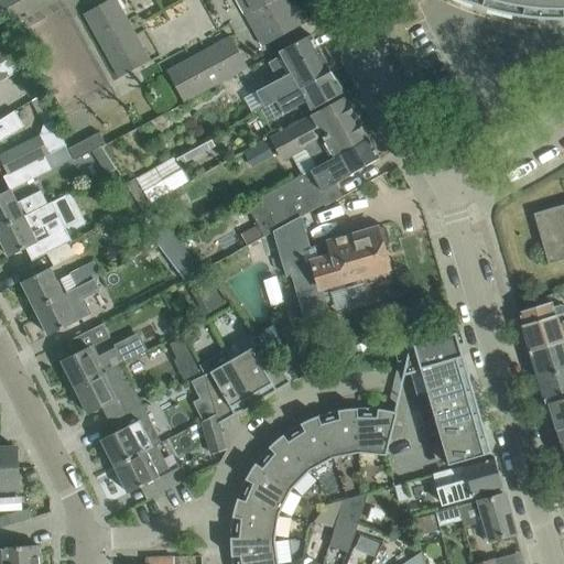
[(0,0),(0,12),(21,0),(0,0)]
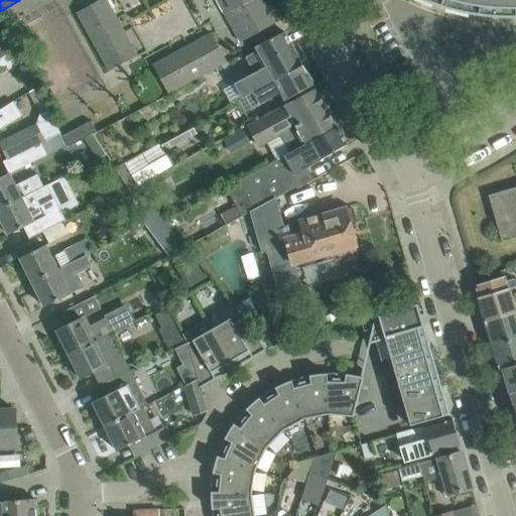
[(137,55),(106,0),(99,0),(77,12),(109,71),(137,55)]
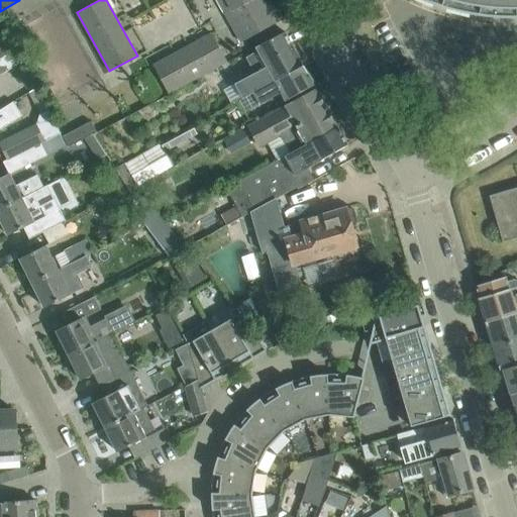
[(217,0),(241,42),(280,21),(268,0),(217,0)]
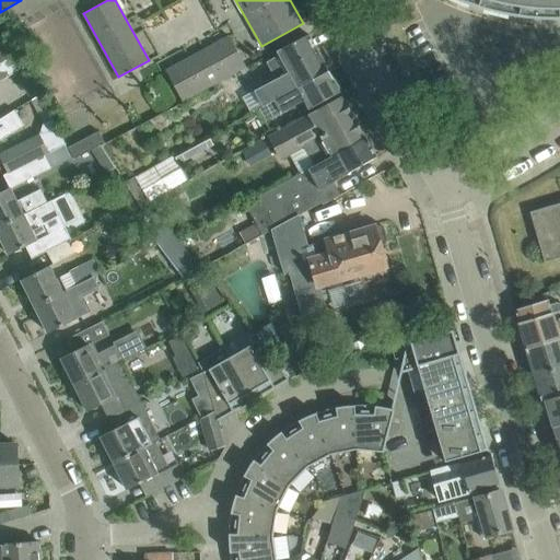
[(4,35),(0,37),(0,66),(18,55),(4,35)]
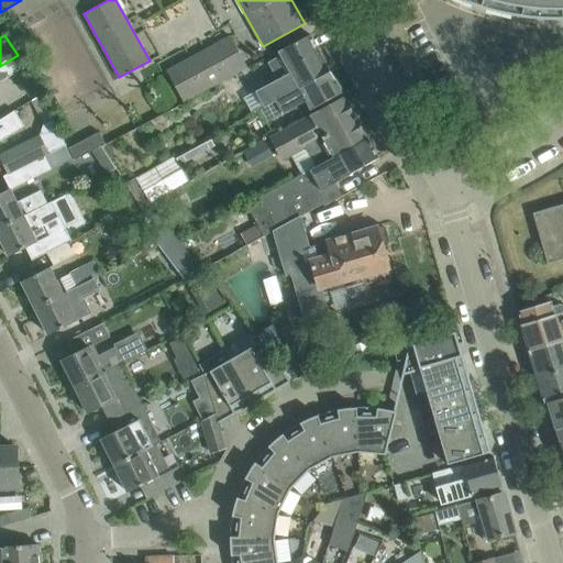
[(280,56),(268,63),(277,80),(256,92),(263,107),(329,72),(310,35),(278,52),(280,56)]
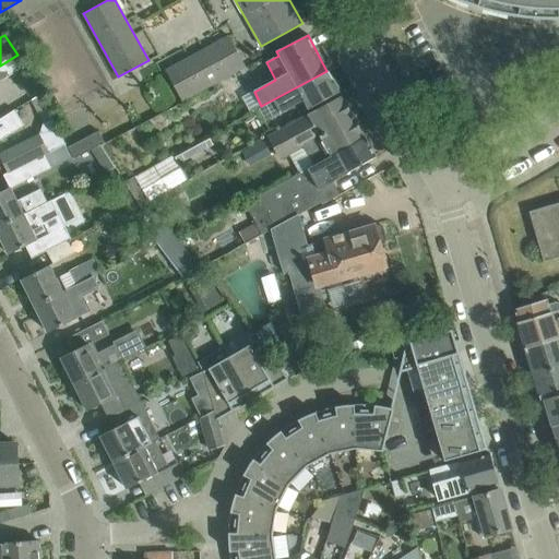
[(245,67),(228,36),(166,70),(182,100),(245,67)]
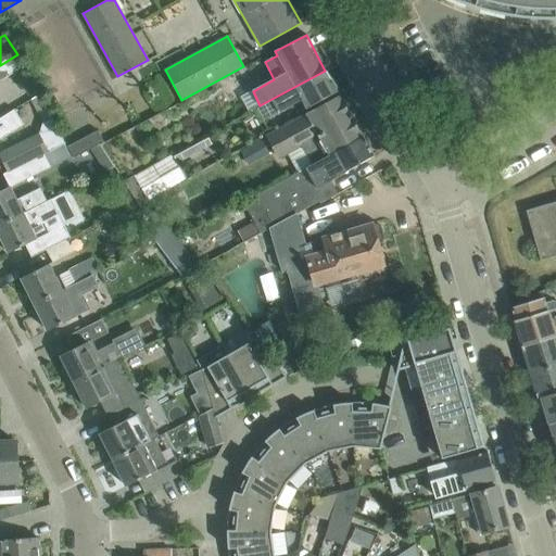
[(0,80),(24,64),(17,54),(0,65),(0,80)]
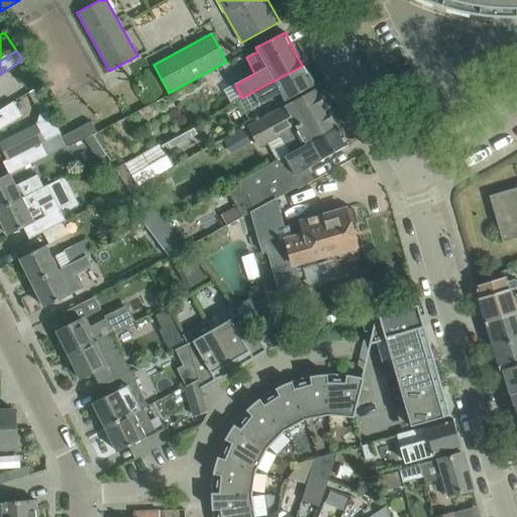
[(303,66),(302,66),(251,94),(238,102),(244,113),(259,105),(281,94),(285,102),(314,85),(303,66)]
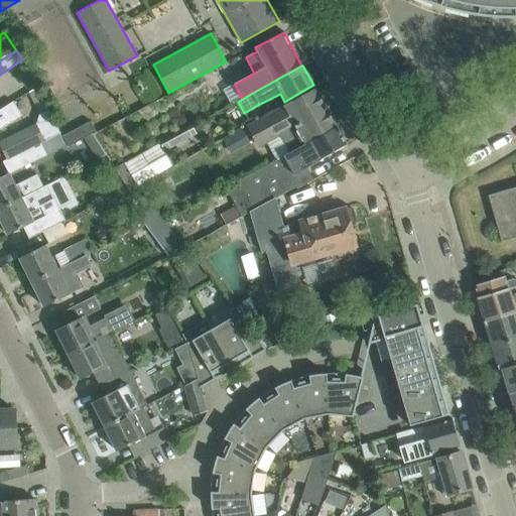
[(289,153),(337,127),(315,88),(247,125),(259,146),(279,135),(289,153)]
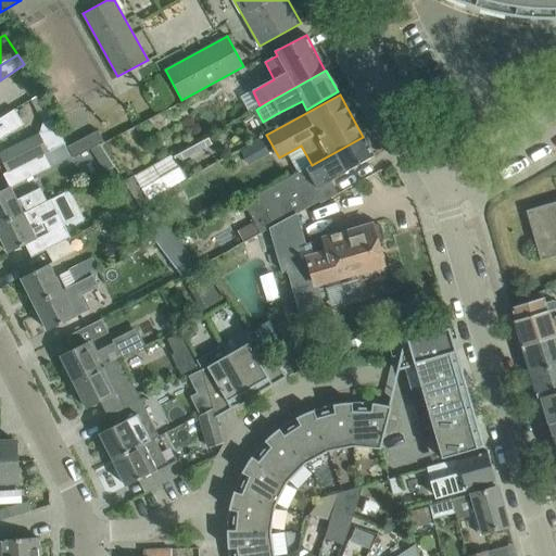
[(0,137),(23,124),(15,111),(0,119),(0,137)]
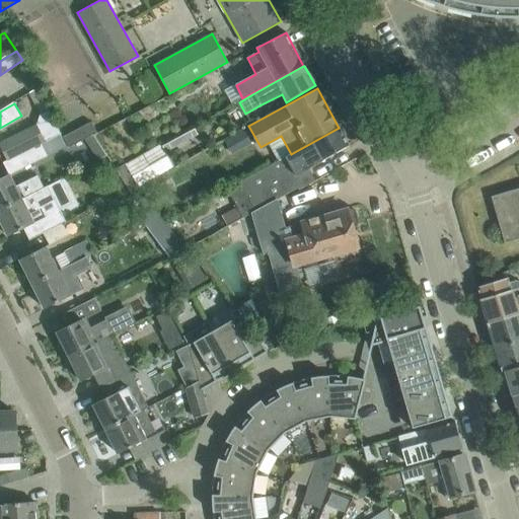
[(61,133),(49,110),(40,115),(36,124),(0,141),(0,146),(7,160),(3,162),(3,163),(52,138),(61,133)]
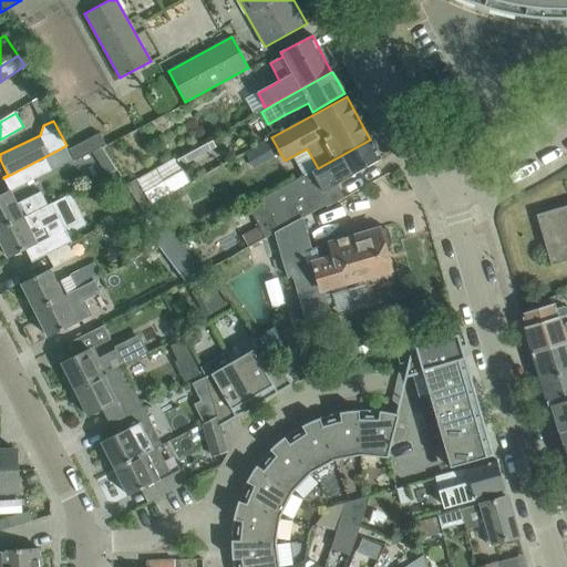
[(106,145),(100,133),(69,150),(75,162),(102,147),(106,145)]
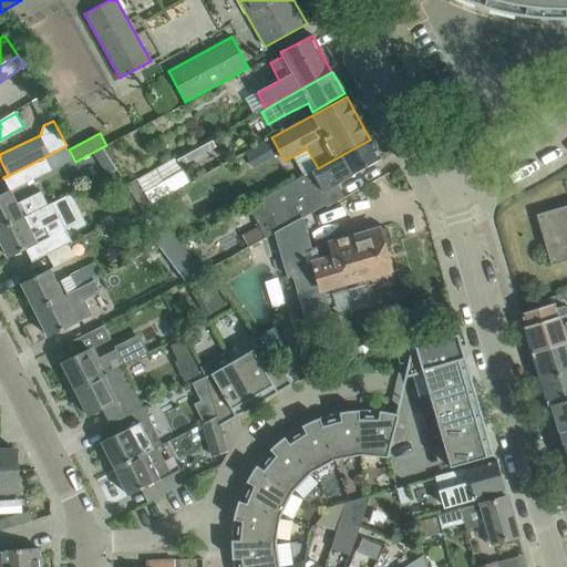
[(318,168),(248,207),(265,237),(344,197),(337,184),(381,160),(370,140),(318,168)]
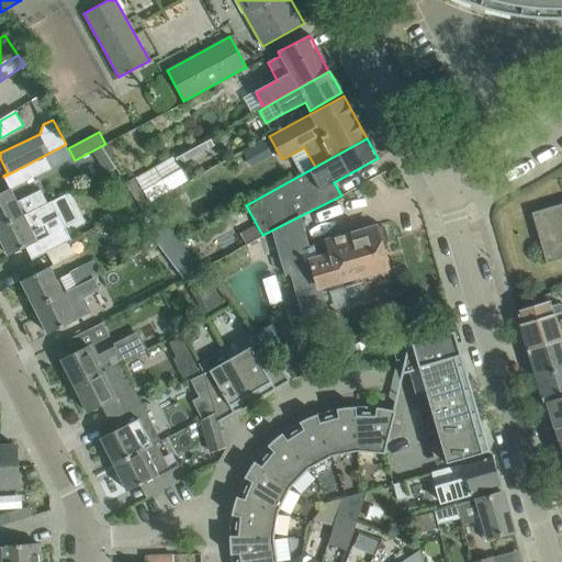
[(199,154),(194,145),(175,156),(179,164),(199,154)]
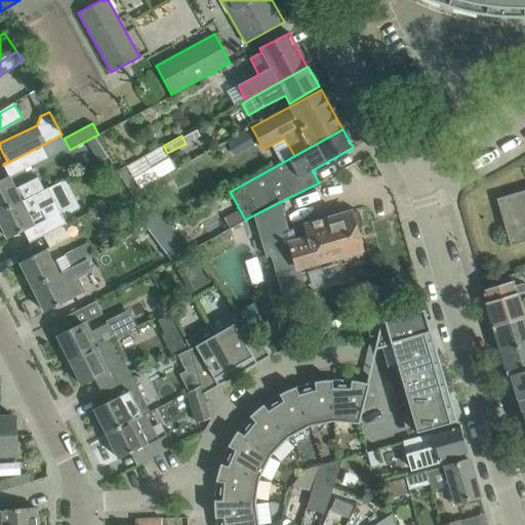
[(98,162),(108,157),(94,136),(85,140),(98,162)]
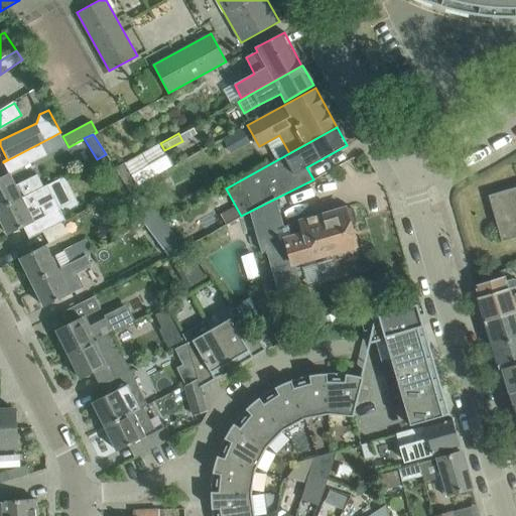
[(57,148),(51,137),(3,162),(9,173),(46,154),(46,153),(57,148)]
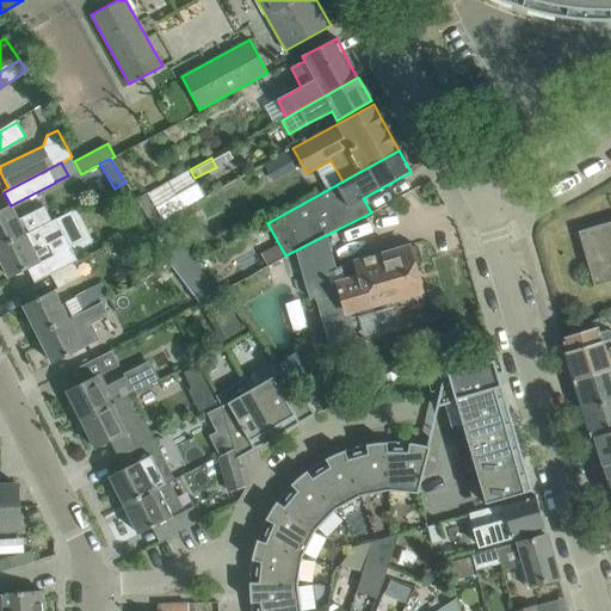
[(187,171),(148,193),(164,221),(166,220),(197,202),(203,198),(187,171)]
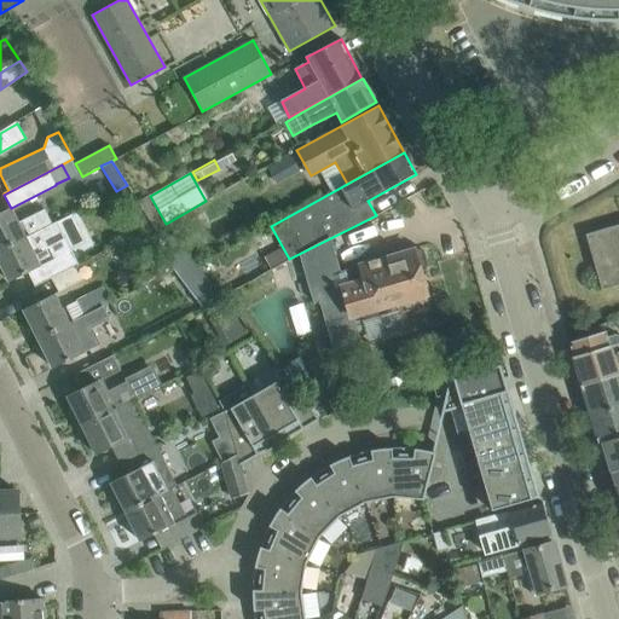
[(178,238),(208,220),(200,204),(168,223),(178,238)]
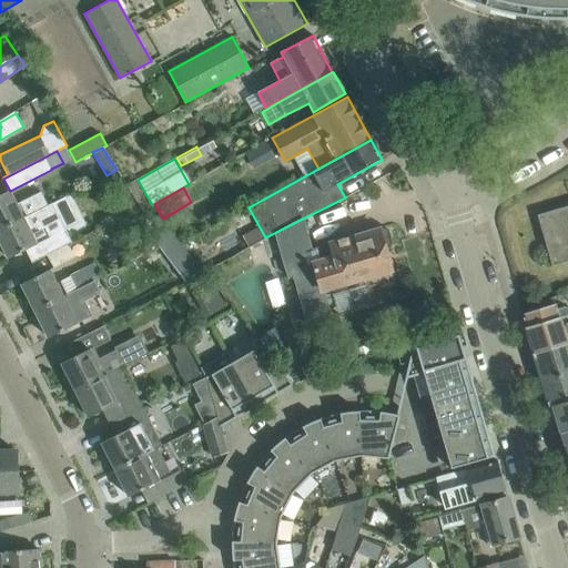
[(17,204),(10,191),(0,195),(0,230),(28,215),(48,205),(41,191),(17,204)]
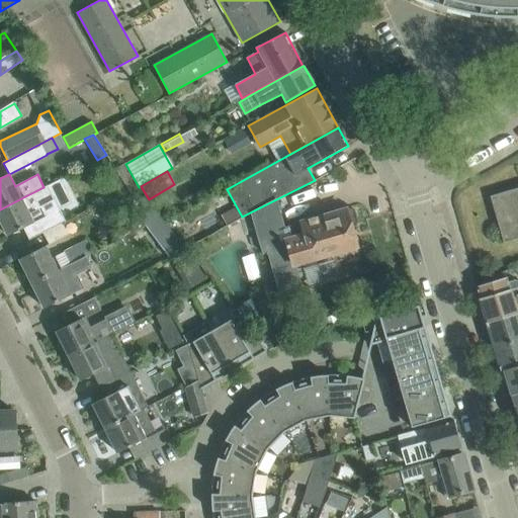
[(48,185),(25,196),(0,209),(0,220),(8,236),(23,228),(29,240),(40,235),(42,233),(44,234),(63,225),(62,223),(66,221),(59,208),(32,222),(26,210),(54,196),(48,185)]
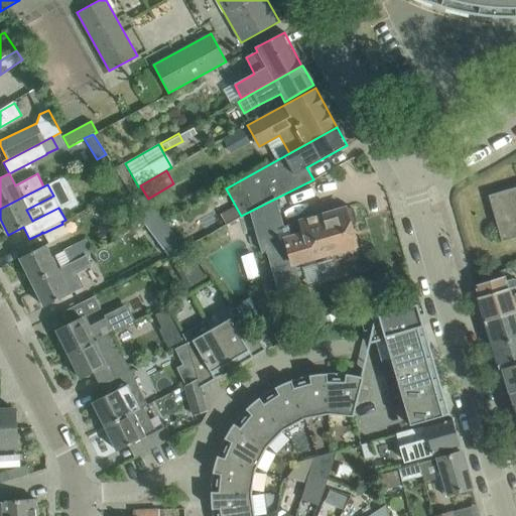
[(515,186),(488,196),(502,242),(515,237),(515,186)]
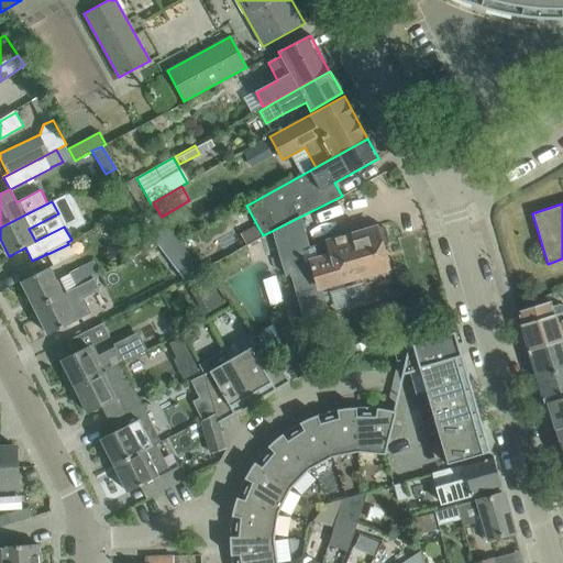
[(382,225),(355,233),(311,245),(312,246),(308,247),(304,232),(277,246),(286,276),(291,274),(306,323),(321,319),(318,308),(324,306),(319,288),(388,268),(382,246),(387,245),(389,241),(386,229),(382,225)]
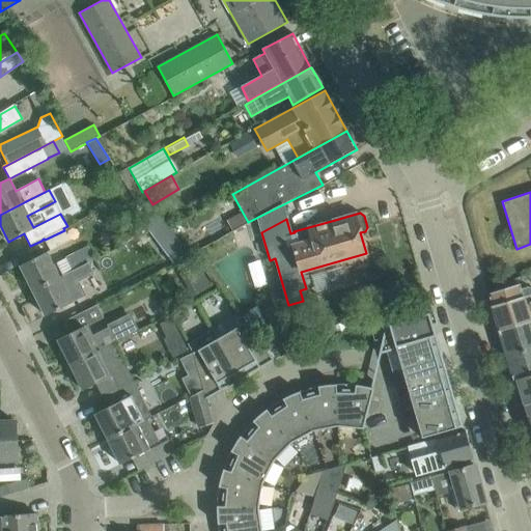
[(70,240),(64,230),(45,240),(50,250),(70,240)]
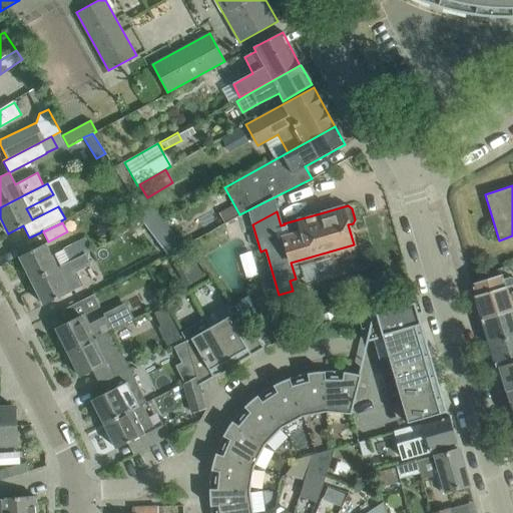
[(20,257),(31,280),(91,250),(85,236),(62,248),(62,249),(51,255),(45,243),(20,257)]
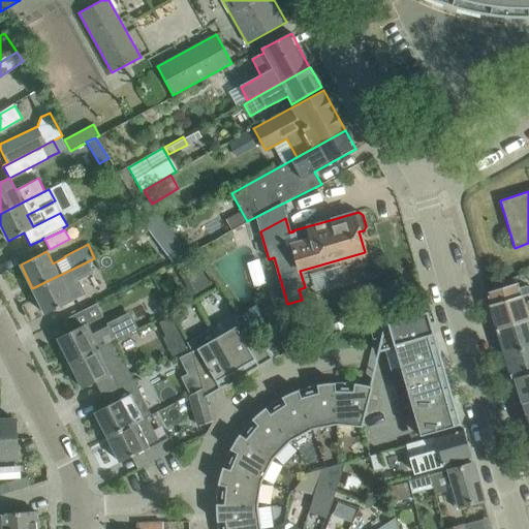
[(198,263),(197,262),(182,271),(193,293),(210,284),(198,263)]
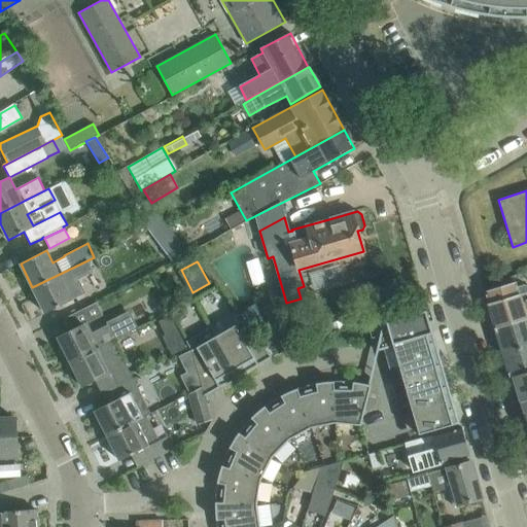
[(32,287),(45,314),(71,301),(65,288),(89,276),(82,264),(32,287)]
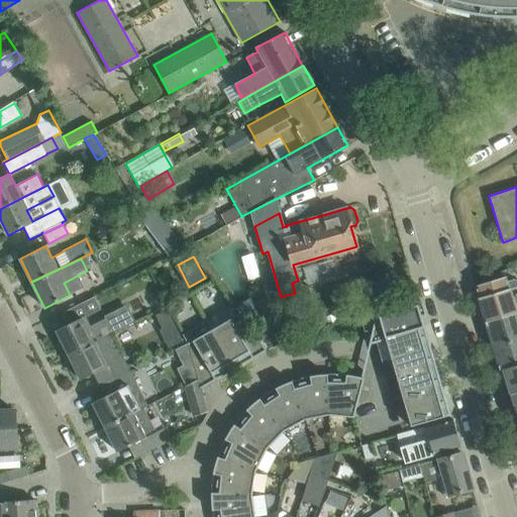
[(506,277),(476,286),(480,298),(479,298),(486,320),(516,309),(516,295),(512,297),(506,277)]
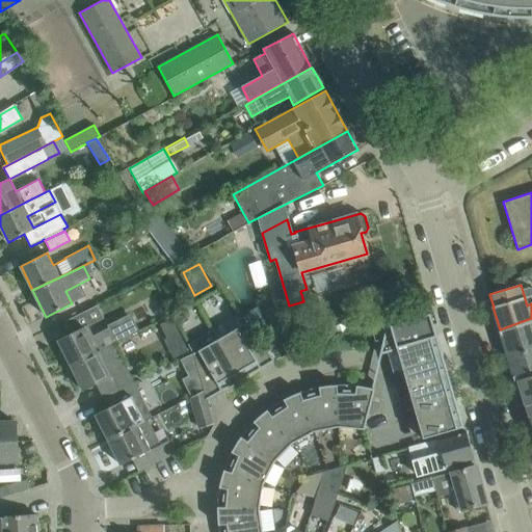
[(108,327),(92,336),(87,325),(57,340),(71,366),(114,343),(138,330),(130,314),(107,325),(108,327)]
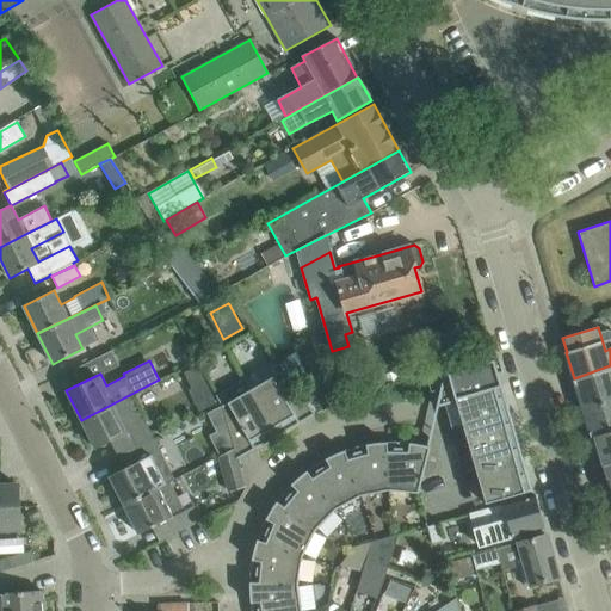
[(610,365),(574,378),(582,408),(610,399),(610,365)]
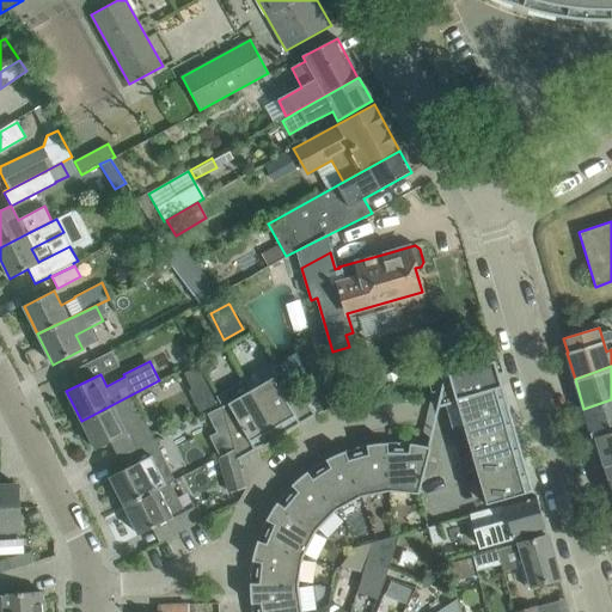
[(204,410),(219,403),(202,367),(187,374),(204,410)]
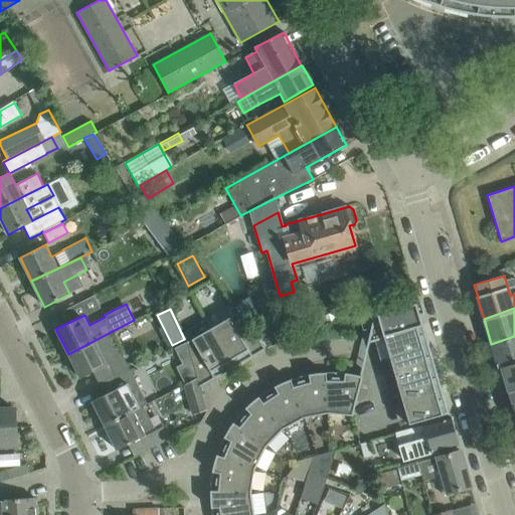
[(250,331),(237,313),(211,328),(206,320),(205,320),(233,368),(252,357),(240,336),(248,332),(249,332),(250,331)]
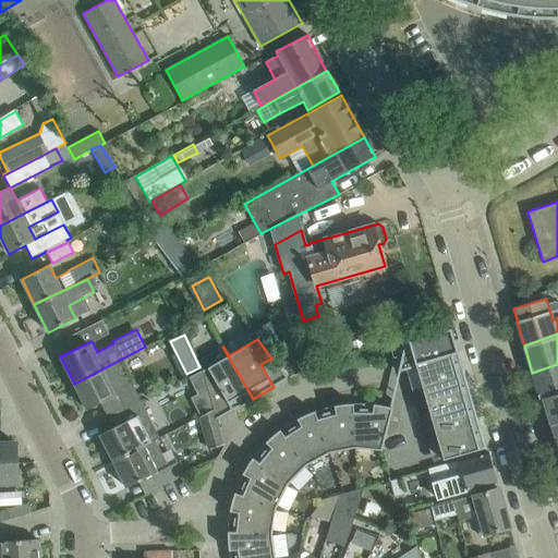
[(432,361),(458,353),(455,340),(446,342),(420,350),(402,354),(399,372),(400,372),(400,371),(432,362),(432,361)]
